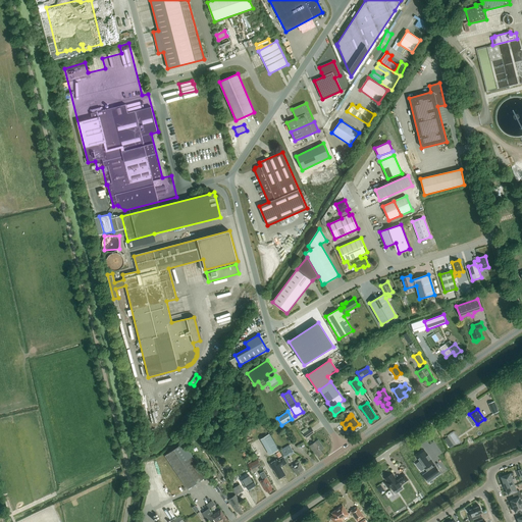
[(303,434),(306,438),(314,432),(311,428),(308,430),(307,428),(302,431),(303,433),(303,434)]
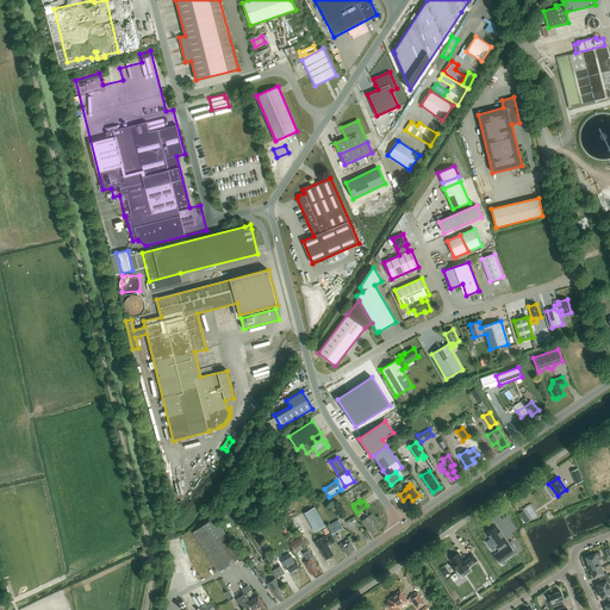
[(368,516),(362,521),(368,529),(372,534),(377,530),(374,527),(379,523),(374,517),(371,520),(368,516)]
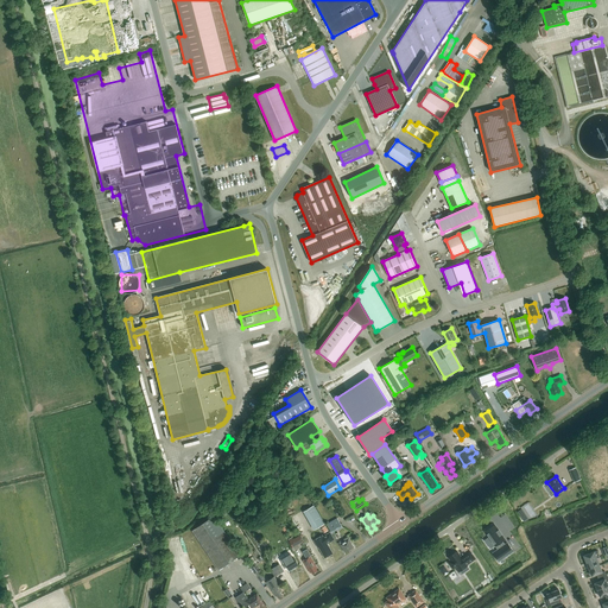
[(324,524),(318,515),(310,520),(315,530),(324,524)]
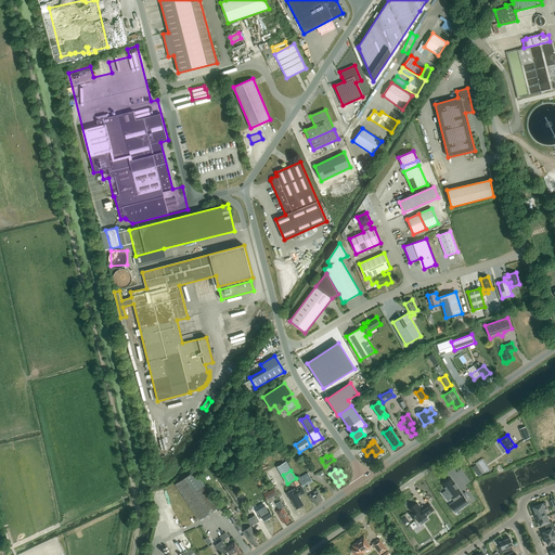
[(175,485),(199,520),(219,507),(195,472),(175,485)]
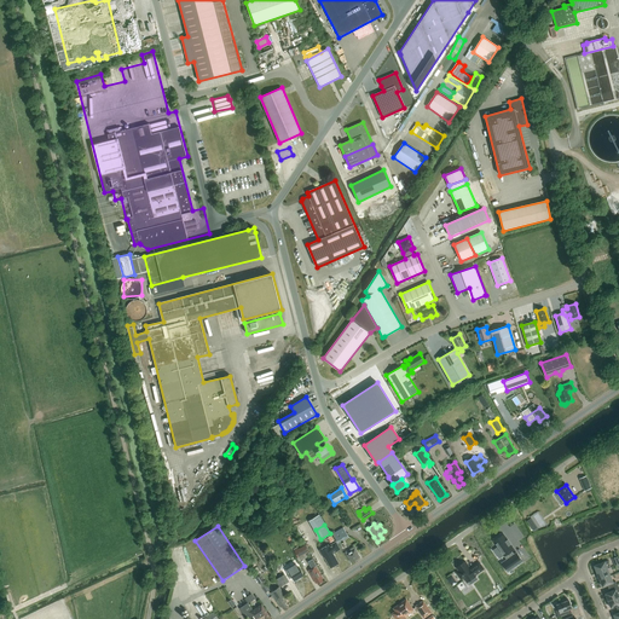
[(348,538),(343,527),(333,533),(337,544),(348,538)]
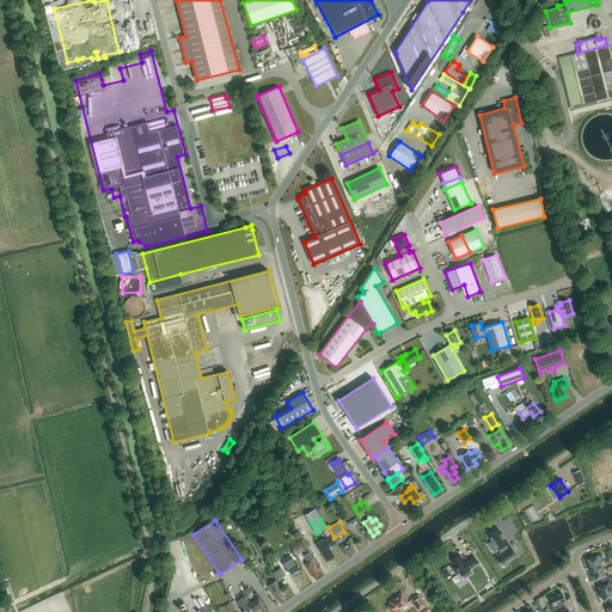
[(497,528),(488,536),(499,550),(499,549),(501,552),(496,557),(502,565),(516,555),(510,546),(507,549),(505,545),(508,543),(505,537),(502,533),(502,534),(497,528)]
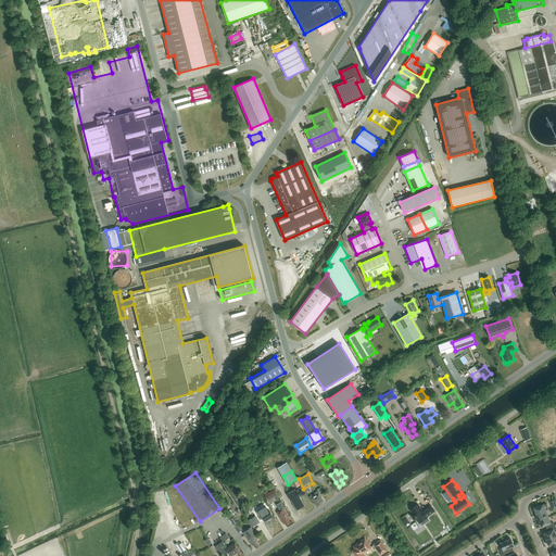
[(291,500),(297,509),(304,506),(299,496),(305,493),(301,488),(295,491),(294,490),(287,494),(290,501),(291,500)]
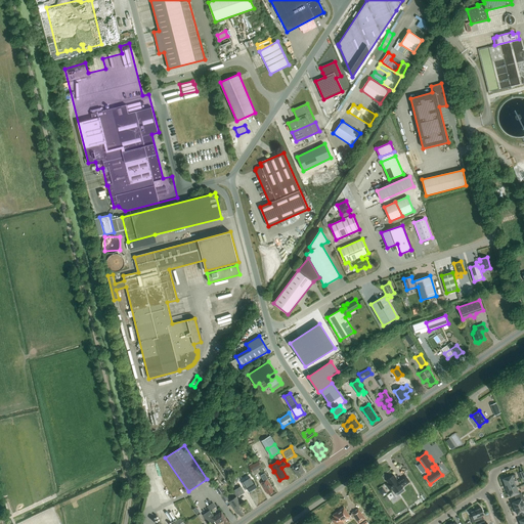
[(251,465),(249,466),(253,472),(261,467),(258,462),(252,466),(251,465)]
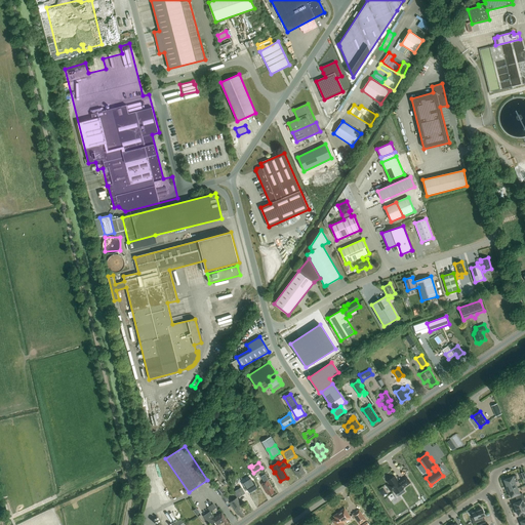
[(298,477),(306,473),(300,465),(293,469),(298,477)]
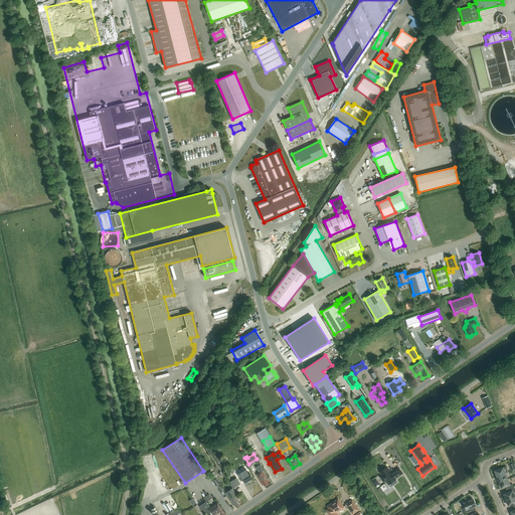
[(269,482),(263,471),(264,471),(260,465),(255,467),(260,473),(256,475),(263,485),(264,485),(265,486),(269,484),(268,482),(269,482)]
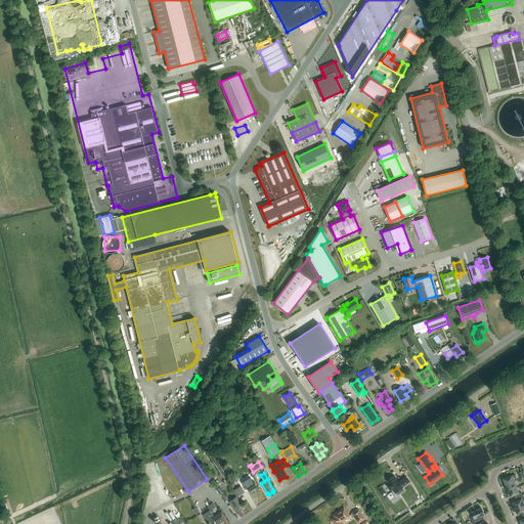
[(506,485),(514,481),(513,478),(516,477),(515,474),(503,479),(506,485)]
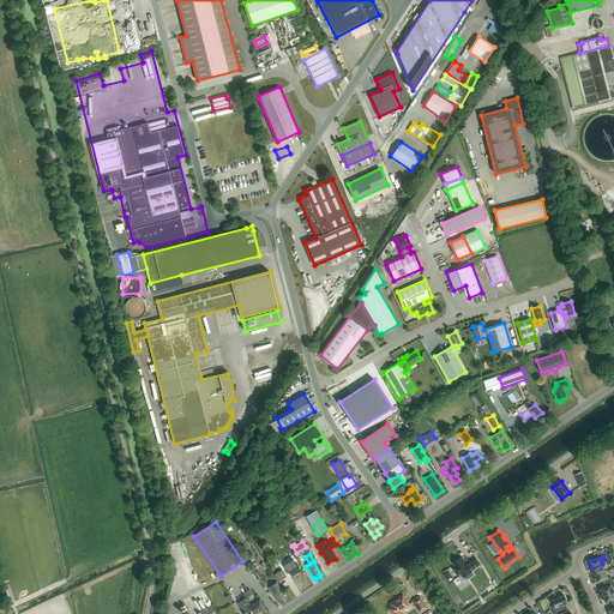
[(471,571),(480,565),(475,558),(467,564),(462,557),(452,563),(455,566),(452,569),(457,575),(459,573),(463,578),(471,572),(471,571)]
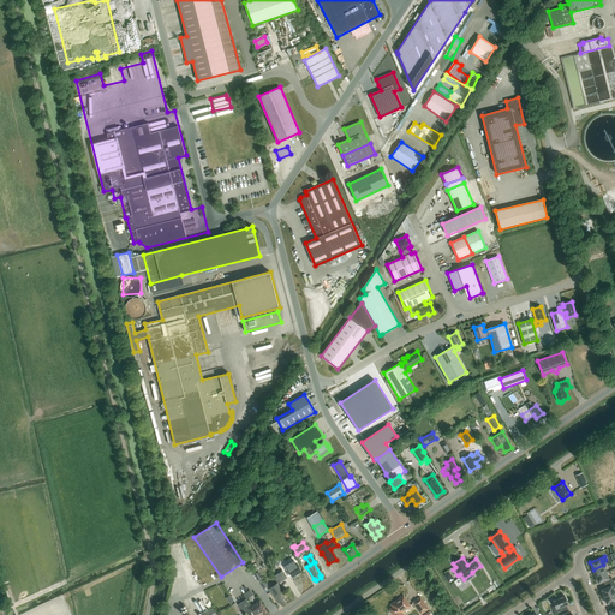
[(293,560),(284,566),(288,574),(291,573),(292,577),(302,571),(298,565),(297,565),(293,560)]
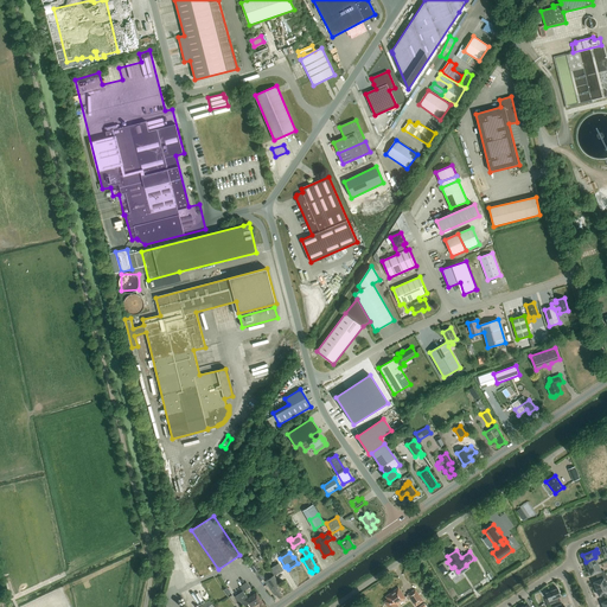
[(588,568),(599,564),(595,557),(586,562),(588,568)]
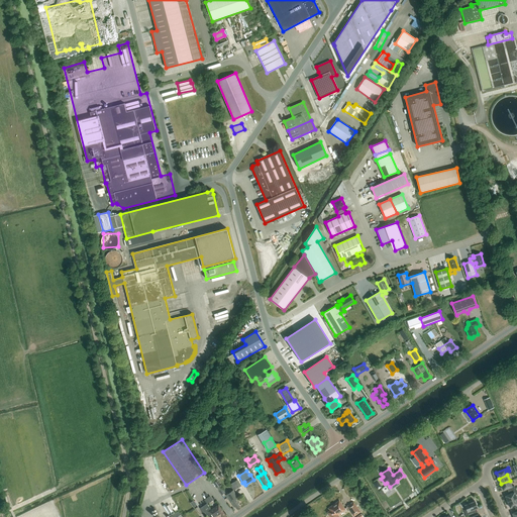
[(222,495),(225,493),(223,489),(222,488),(221,485),(220,485),(216,480),(213,482),(214,483),(219,492),(222,495)]
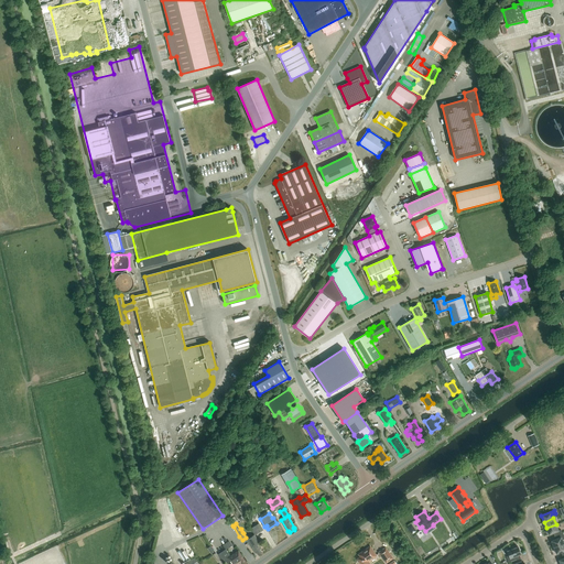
[(263,530),(259,523),(250,529),(255,535),(263,530)]
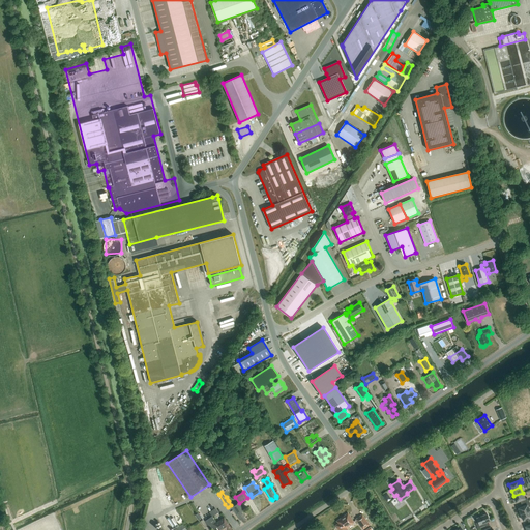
[(521,500),(522,503),(528,501),(527,498),(525,499),(523,493),(513,496),(516,502),(521,500)]
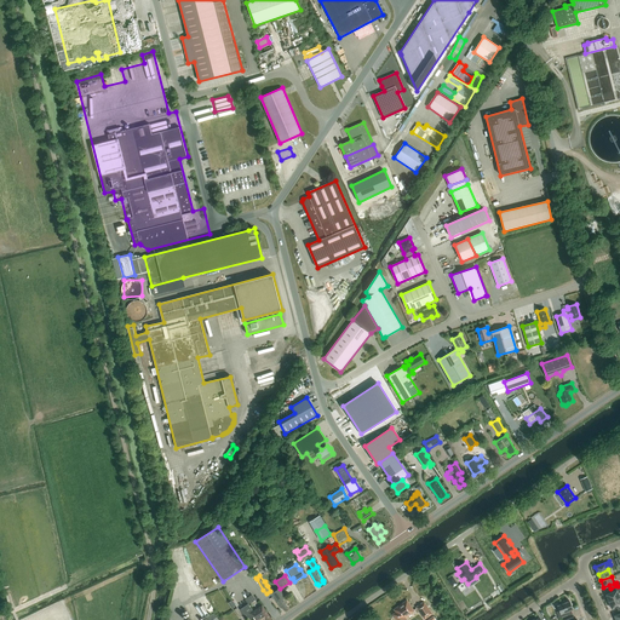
[(618,586),(610,589),(613,592),(607,595),(609,602),(619,597),(618,593),(619,592),(619,589),(619,586),(618,586)]
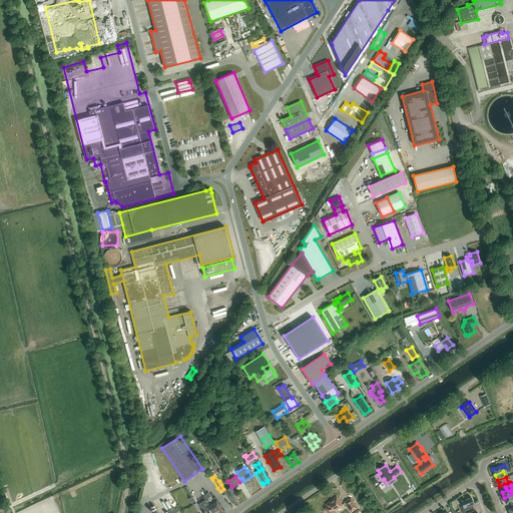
[(231,487),(224,491),(229,499),(230,498),(231,500),(230,500),(232,503),(233,503),(234,505),(238,502),(236,500),(238,499),(233,492),(234,491),(231,487)]
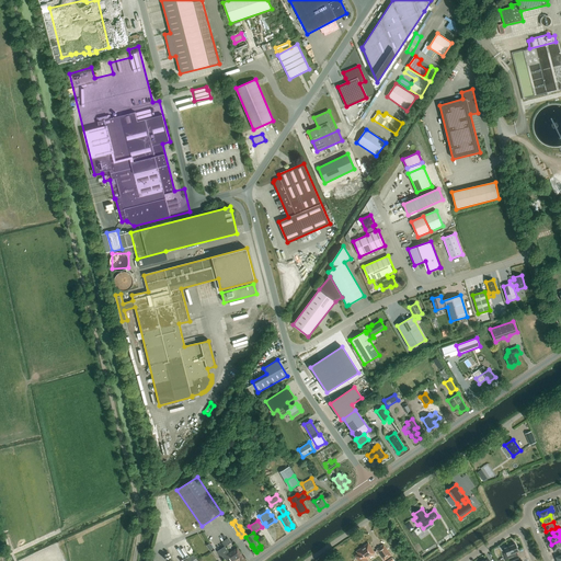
[(225,547),(231,542),(228,538),(221,542),(225,547)]
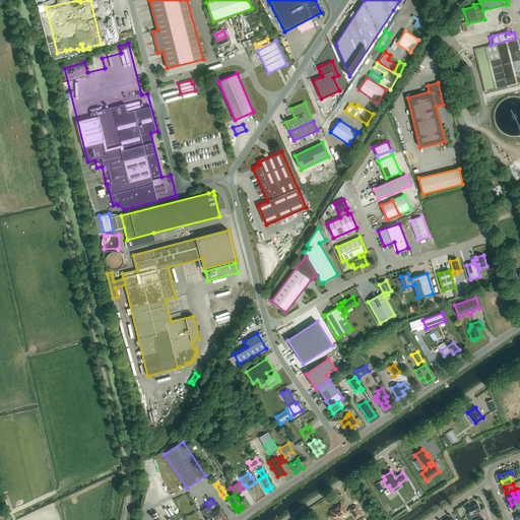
[(519,502),(519,501),(511,505),(513,510),(518,509),(519,512),(519,511),(519,502)]
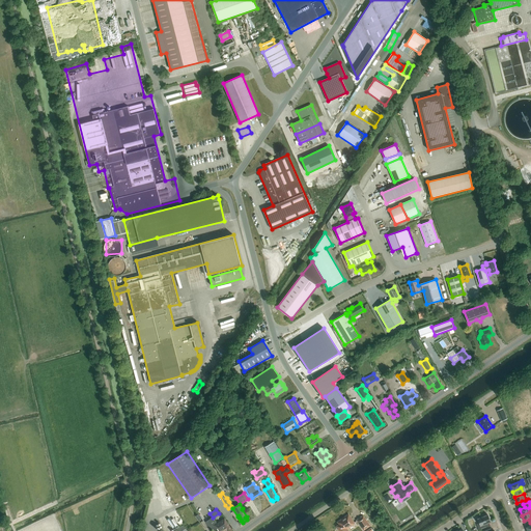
[(347,530),(346,529),(354,524),(348,514),(337,522),(339,525),(336,527),(338,530),(338,529),(339,530),(347,530)]
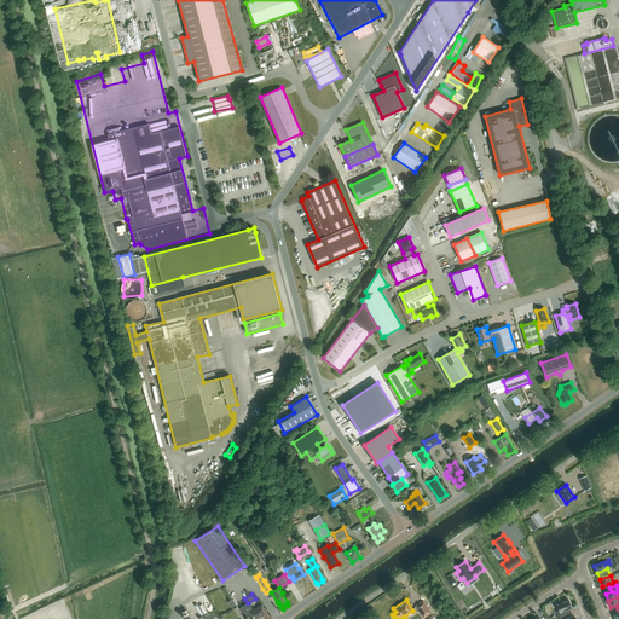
[(566,614),(565,611),(572,608),(568,600),(565,601),(565,600),(560,602),(560,603),(556,605),(559,609),(555,611),(557,617),(566,614)]
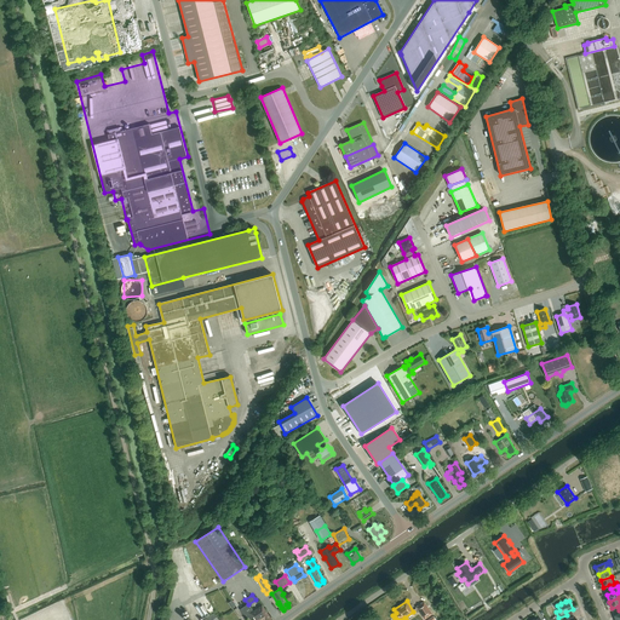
[(424,619),(432,614),(424,602),(415,607),(424,619)]
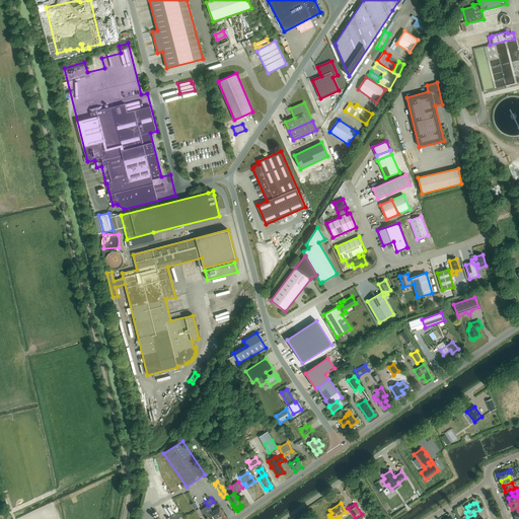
[(212,512),(208,506),(201,510),(204,514),(206,513),(210,518),(212,517),(213,518),(224,518),(227,518),(220,507),(216,509),(212,512)]
